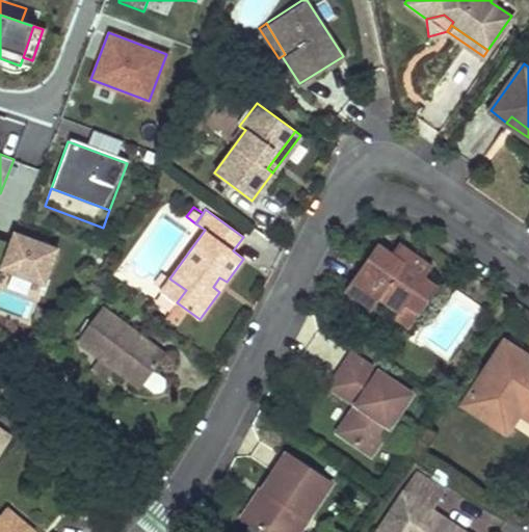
[(0,272),(2,268),(44,284),(56,248),(14,233),(10,242),(0,238),(0,272)]
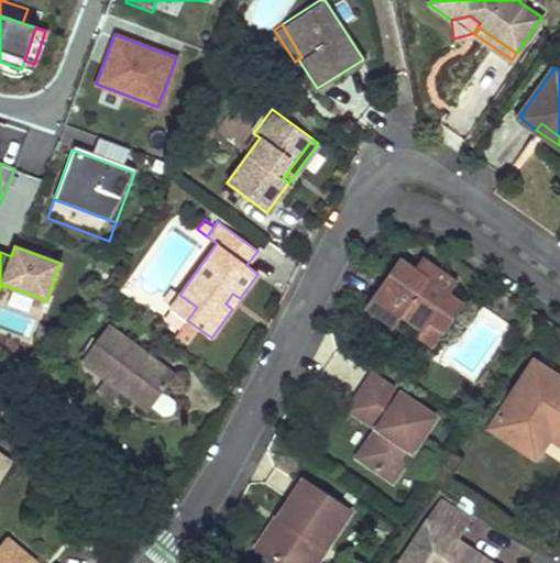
[(435,265),(420,255),(413,267),(427,276),(435,265)]
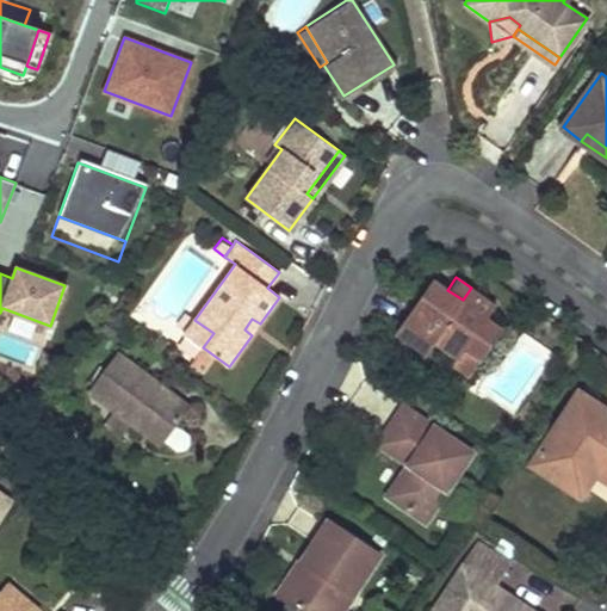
[(447,290),(432,278),(397,332),(429,353),(438,341),(459,357),(472,338),(488,349),(503,327),(489,318),(497,304),(471,288),(463,300),(447,290)]
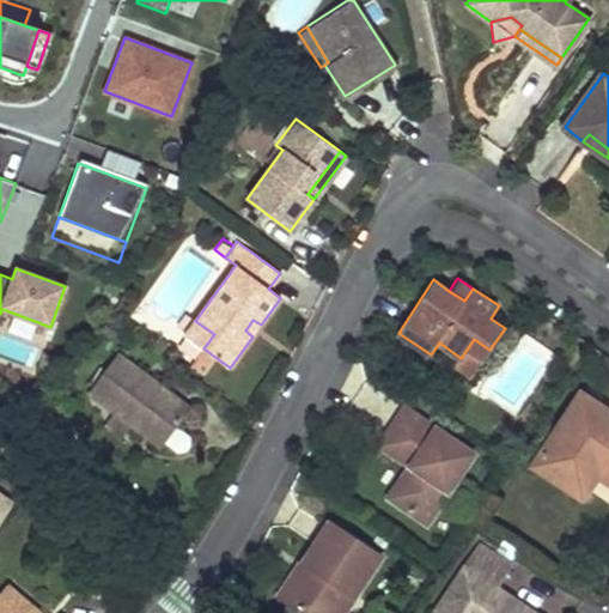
[(12,317),(7,332),(29,340),(35,326),(12,317)]
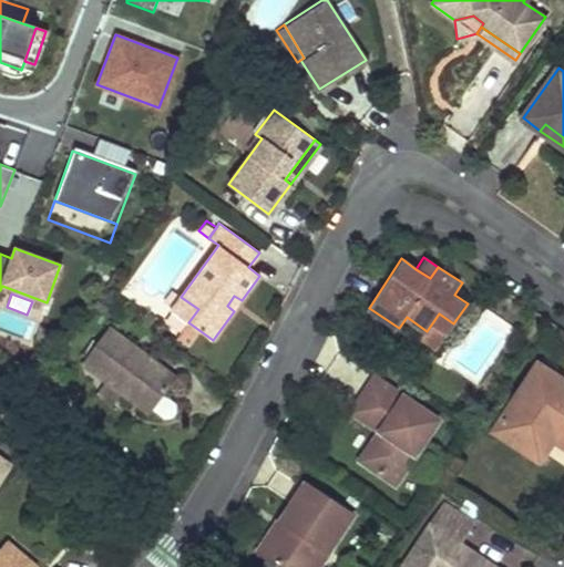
[(242,300),(234,296),(227,306),(234,311),(242,300)]
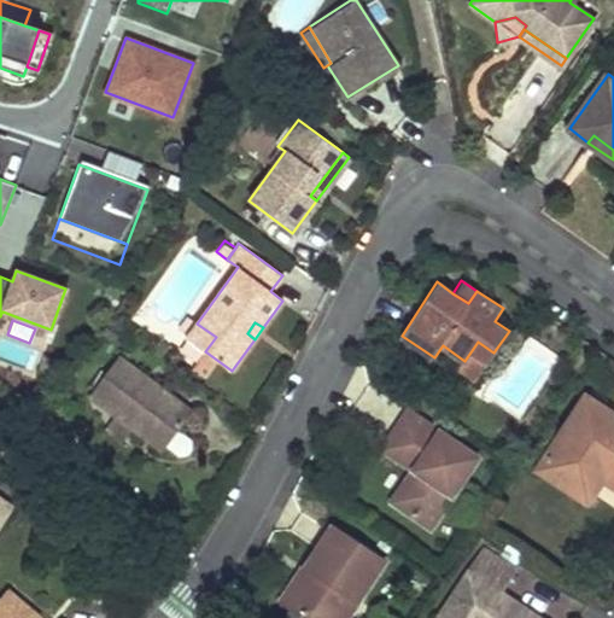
[(216,337),(197,324),(186,338),(205,351),(216,337)]
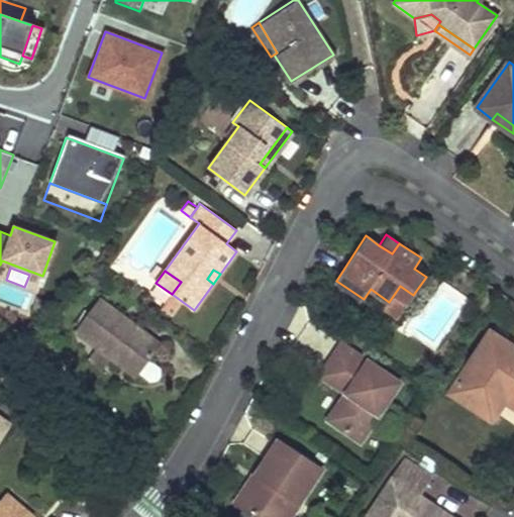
[(389,302),(386,307),(400,316),(413,295),(400,286),(389,302)]
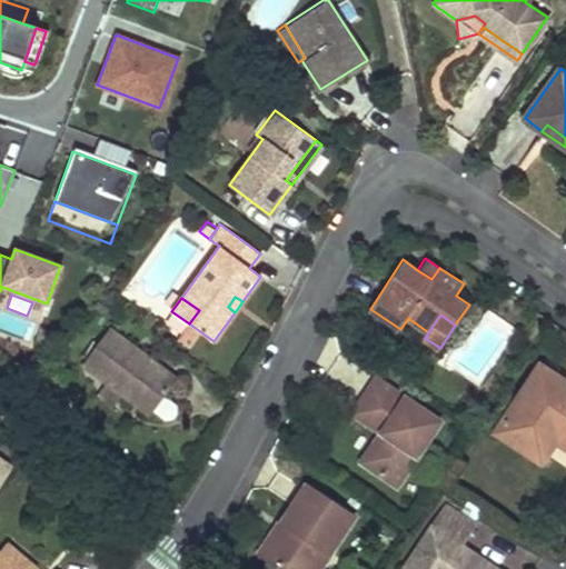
[(177,379),(111,329),(86,362),(151,413),(177,379)]
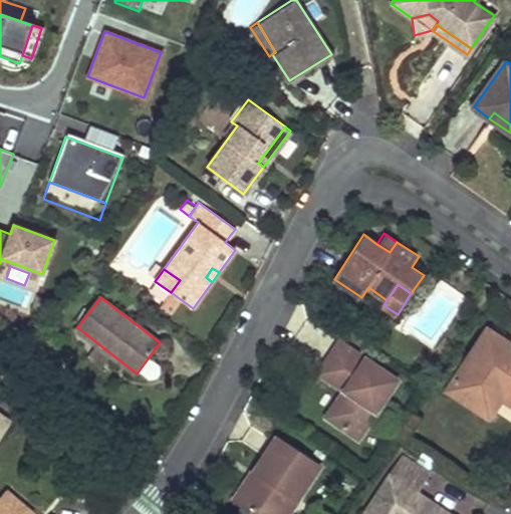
[(503,336),(487,326),(447,390),(469,404),(474,396),(494,409),(501,398),(510,404),(510,349),(499,342),(503,336)]
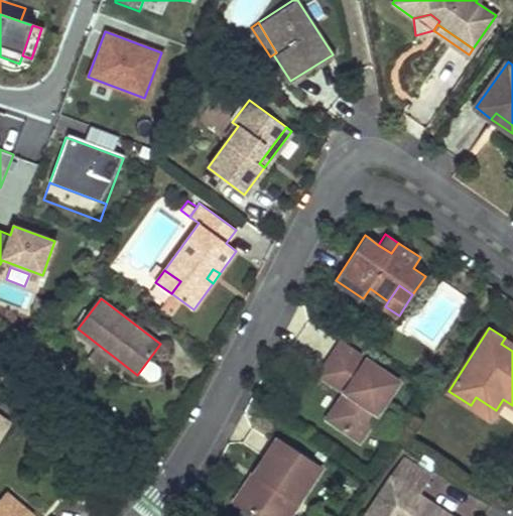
[(512,343),(505,338),(501,344),(512,351),(512,343)]
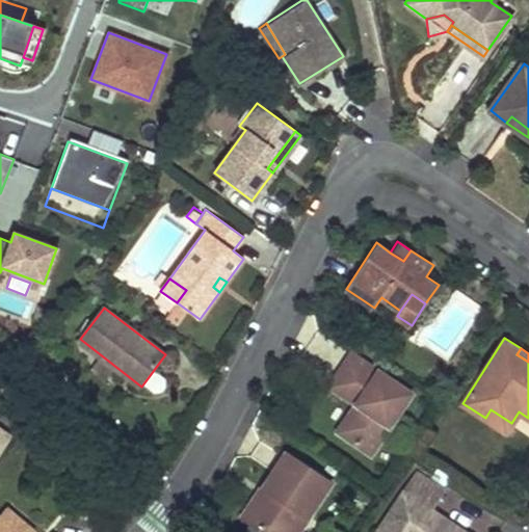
[(373,452),(414,391),(353,350),(337,375),(363,394),(356,402),(366,407),(347,433),(373,452)]
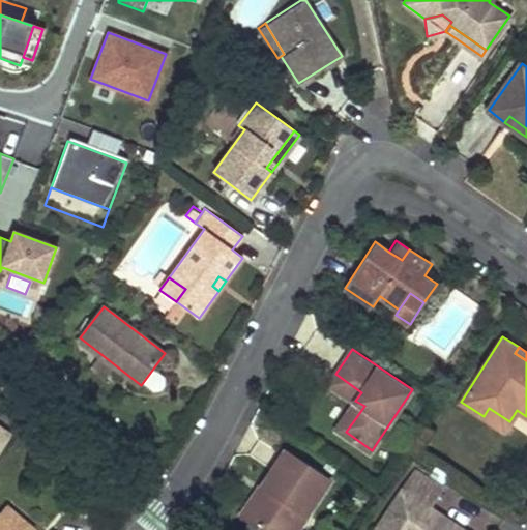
[(361,392),(335,374),(329,382),(355,401),(361,392)]
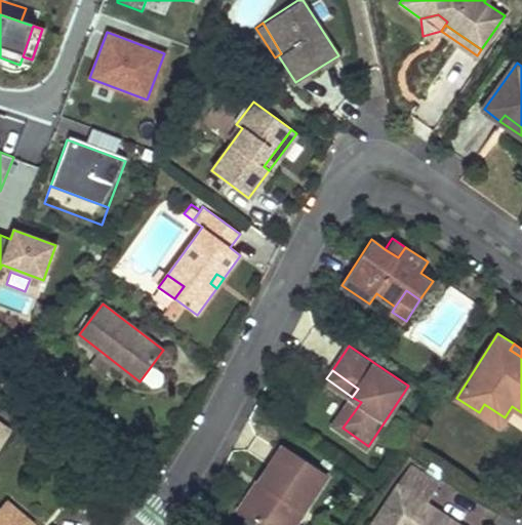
[(361,402),(352,397),(334,422),(343,428),(361,402)]
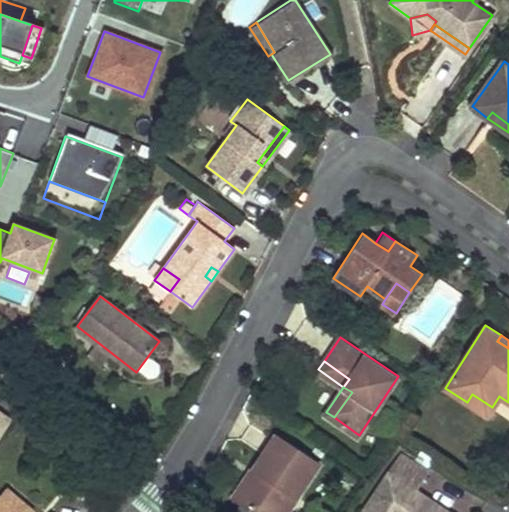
[(492,407),(472,394),(467,402),(487,415),(492,407)]
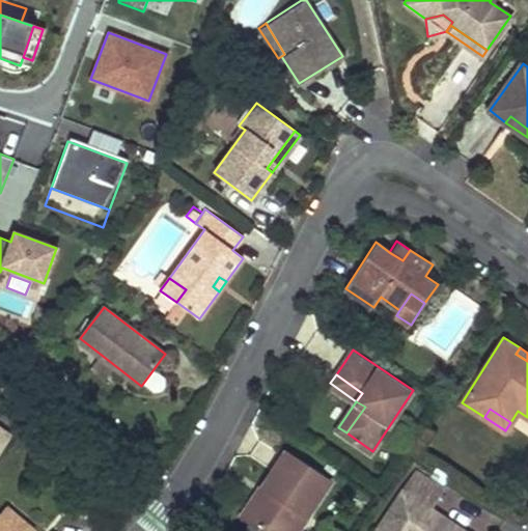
[(0,450),(8,439),(0,431),(0,450)]
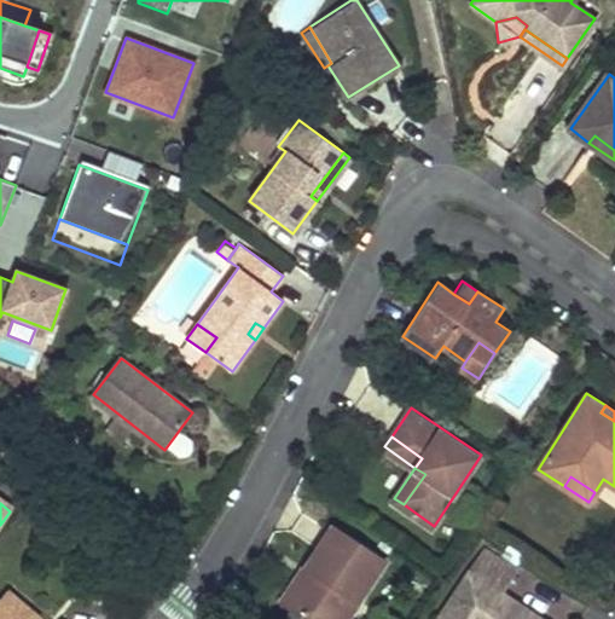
[(315,618),(348,618),(388,560),(334,525),(308,565),(315,570),(293,603),(315,618)]
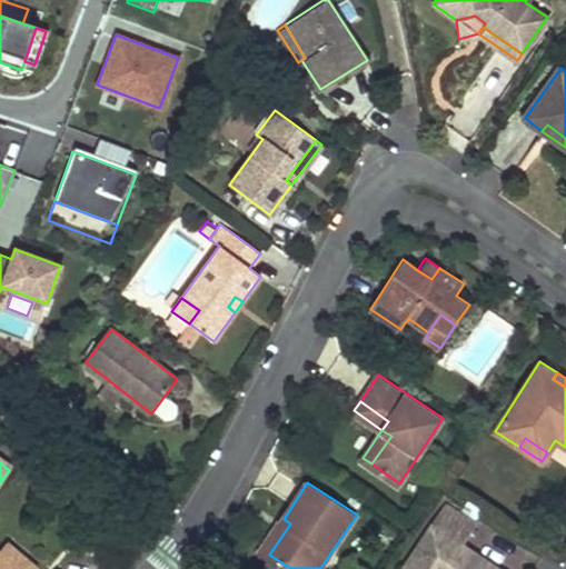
[(476,522),(447,503),(403,568),(503,568),(463,542),(476,522)]
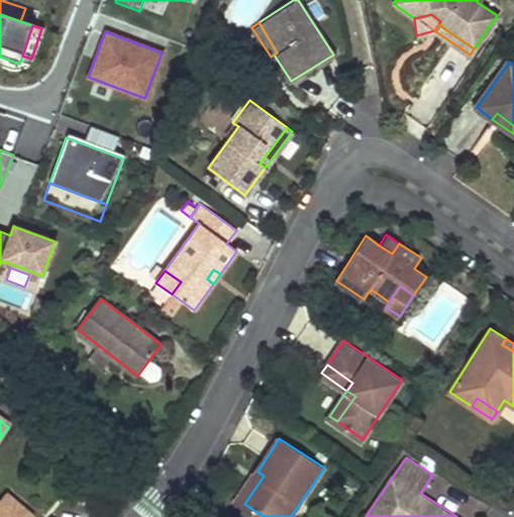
[(264,476),(258,472),(238,500),(244,504),(264,476)]
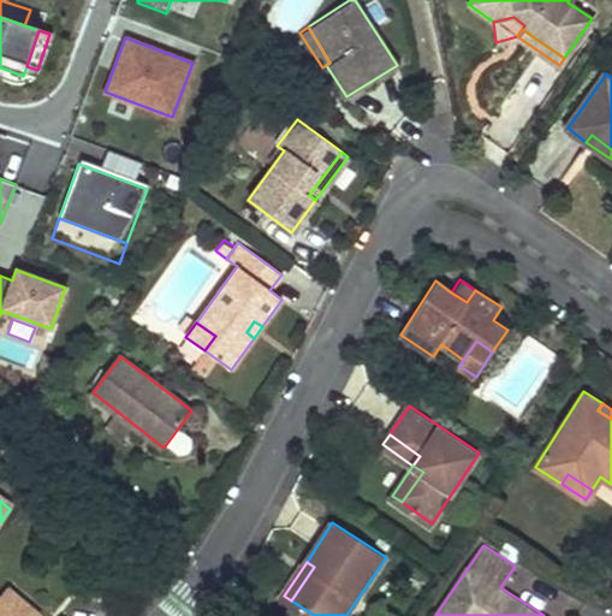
[(35,615),(37,614),(4,585),(0,588),(0,615),(58,615),(57,615),(35,615)]
